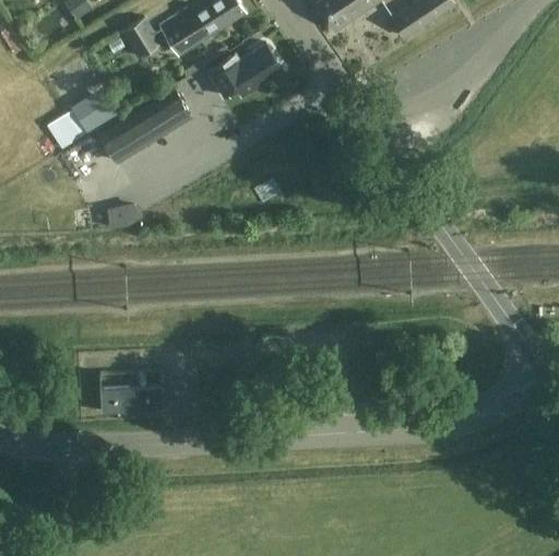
[(71,0),(69,2),(81,19),(97,7),(92,0),(71,0)]
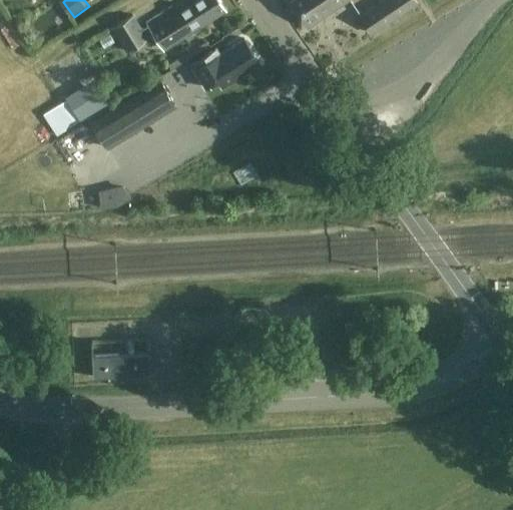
[(216,0),(193,0),(172,14),(141,32),(132,17),(110,31),(126,55),(147,42),(145,40),(151,36),(161,52),(224,12),(216,0)]
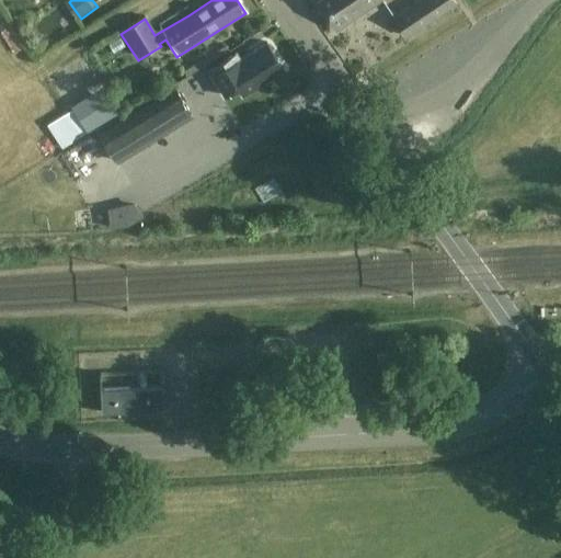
[(335,33),(382,2),(380,0),(322,0),(317,4),(335,33)]
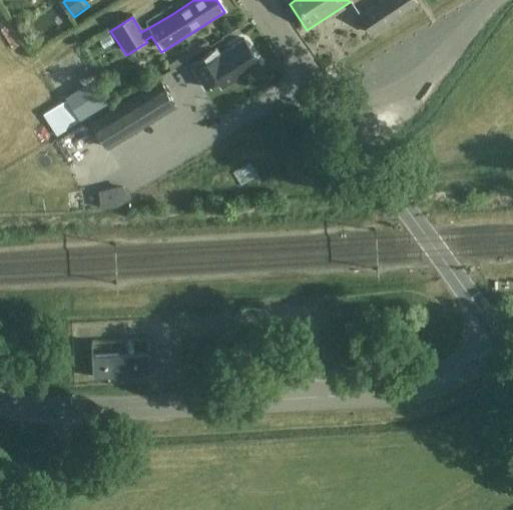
[(371,36),(417,6),(412,0),(386,0),(360,18),(371,36)]
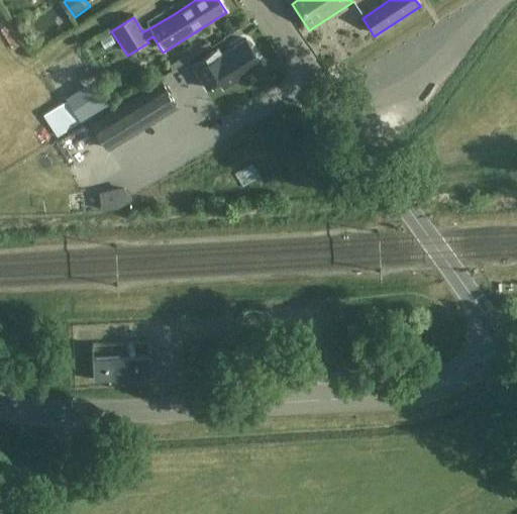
[(219,83),(223,90),(261,67),(245,41),(221,57),(217,50),(192,66),(207,91),(219,83)]
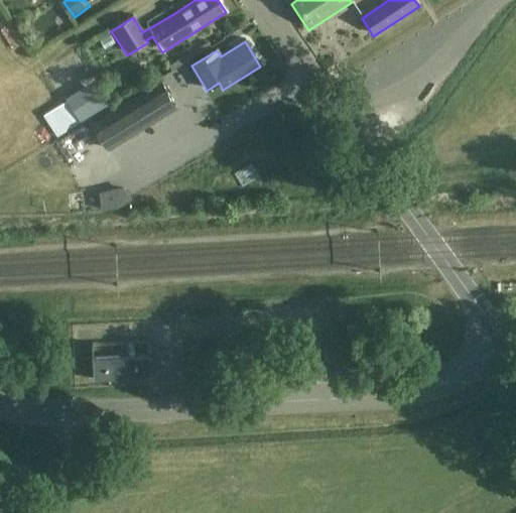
[(161,85),(92,126),(107,151),(176,109),(161,85)]
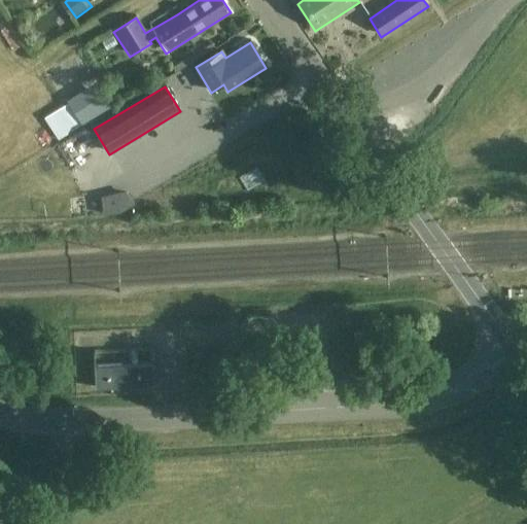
[(98,97),(75,103),(81,124),(104,117),(98,97)]
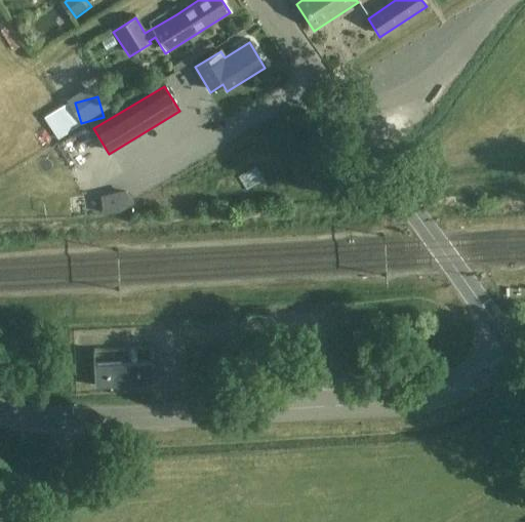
[(68,104),(48,114),(59,137),(80,128),(68,104)]
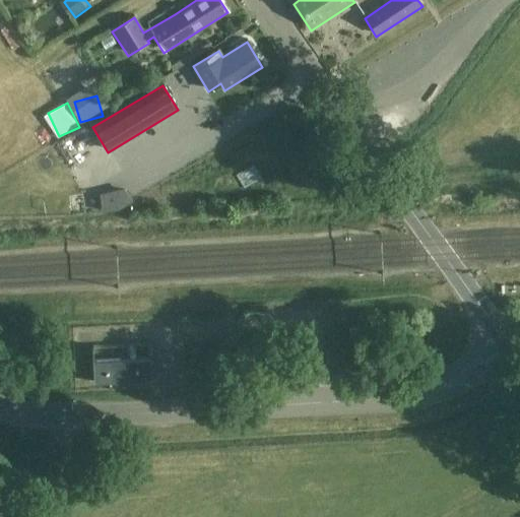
[(125,193),(116,198),(122,209),(131,203),(125,193)]
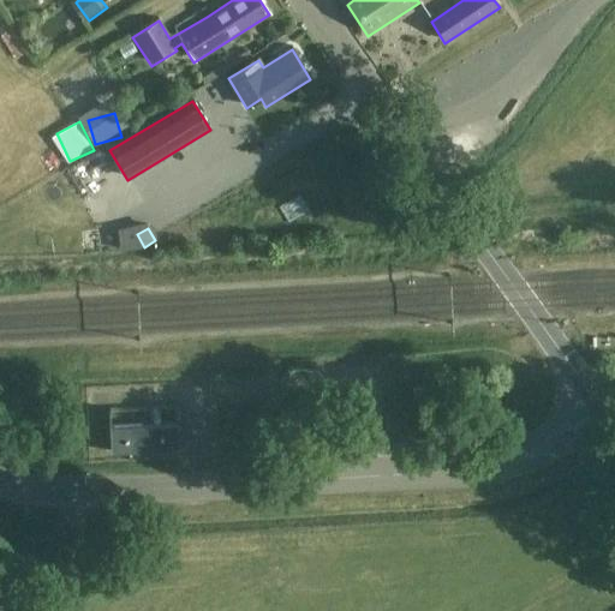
[(111,455),(178,451),(175,409),(108,412),(111,455)]
